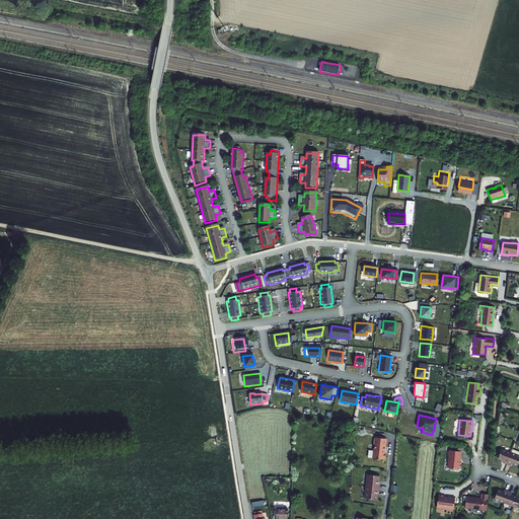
[(388,438),(377,436),(377,439),(376,438),(375,445),(376,445),(374,458),(385,459),(386,453),(385,451),(386,446),(387,446),(388,438)]
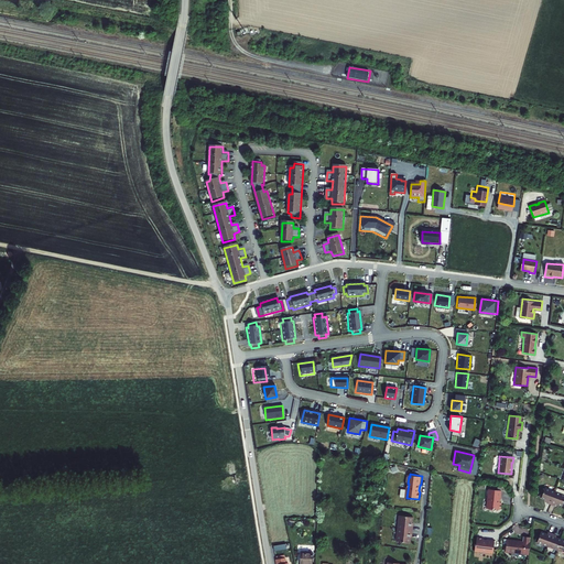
[(551,502),(555,490),(544,486),(540,496),(546,498),(545,500),(551,502)]
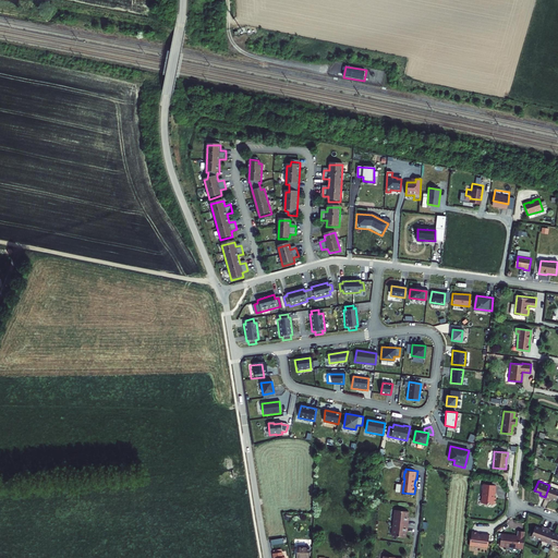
[(494,496),(495,493),(496,485),(483,483),(482,492),(482,501),(483,502),(487,502),(495,504),(495,497),(494,496)]
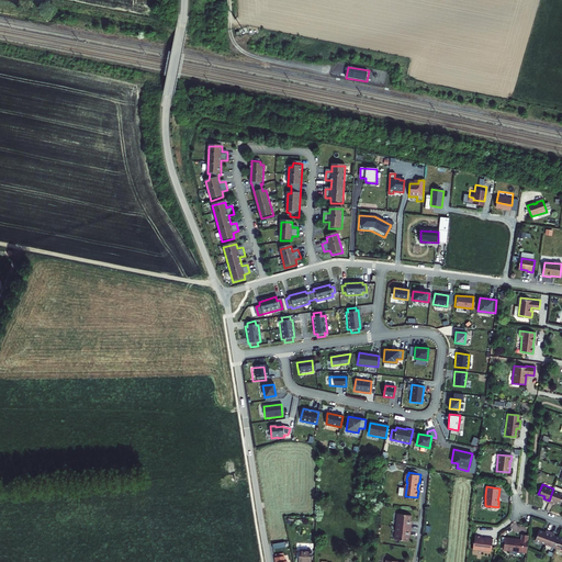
[(560,502),(561,496),(561,491),(553,489),(549,501),(552,502),(553,499),(560,502)]
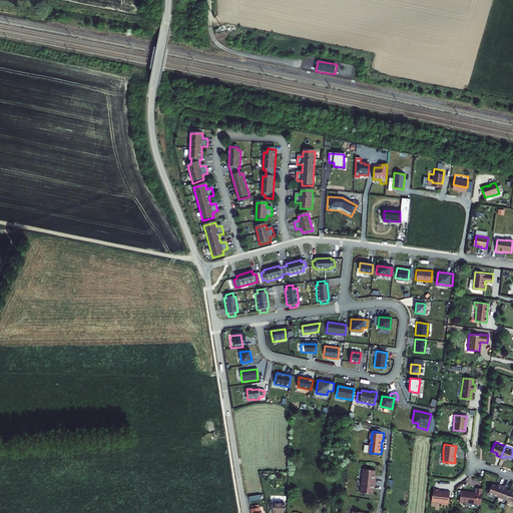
[(376,470),(365,468),(363,480),(362,492),(373,493),(374,485),(376,485),(377,477),(375,477),(376,470)]
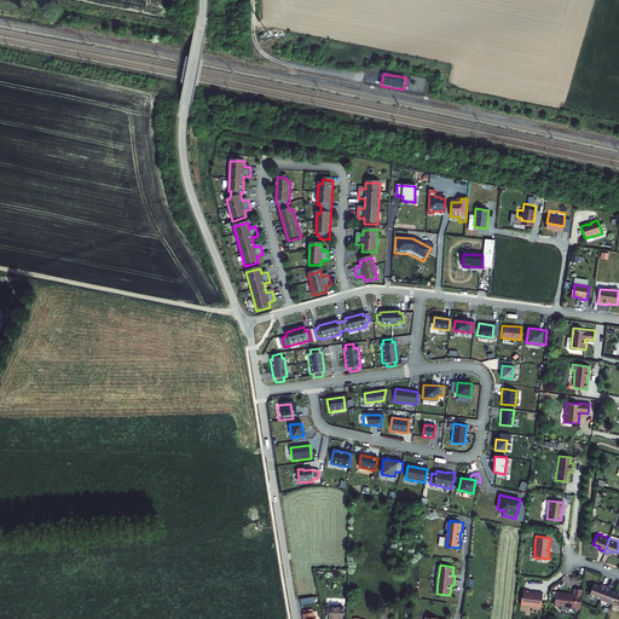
[(600,600),(605,586),(600,585),(600,586),(591,584),(588,596),(600,600)]
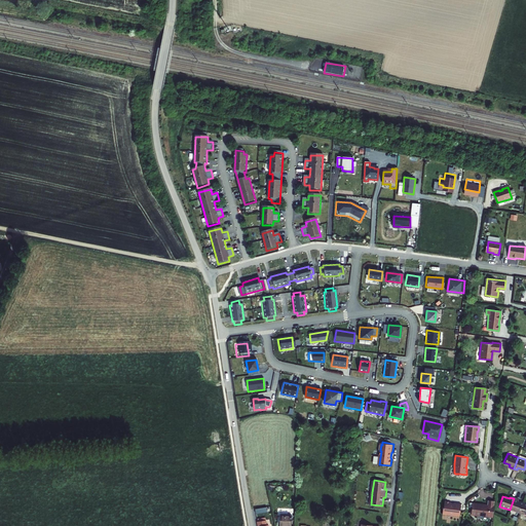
[(518,500),(514,498),(510,510),(519,513),(523,503),(517,501),(518,500)]
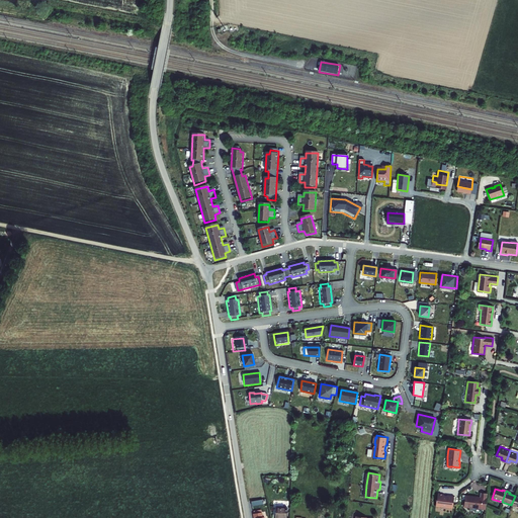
[(435,505),(452,508),(453,496),(443,495),(443,494),(437,493),(436,499),(435,505)]
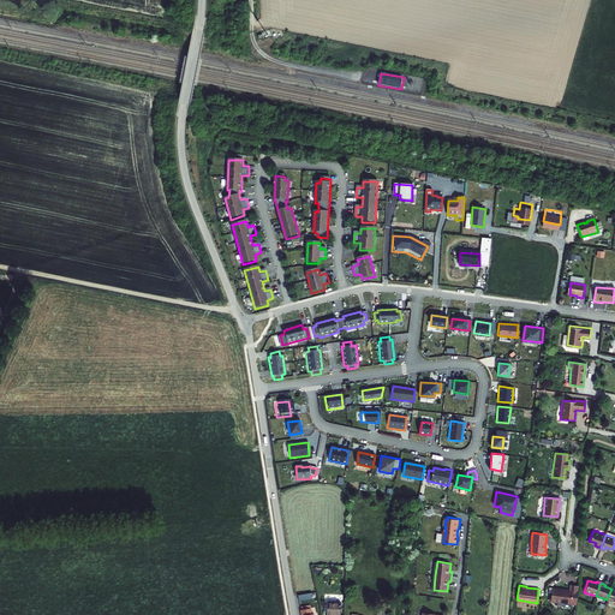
[(577,604),(578,598),(579,585),(571,585),(571,590),(553,587),(550,599),(551,601),(577,604)]
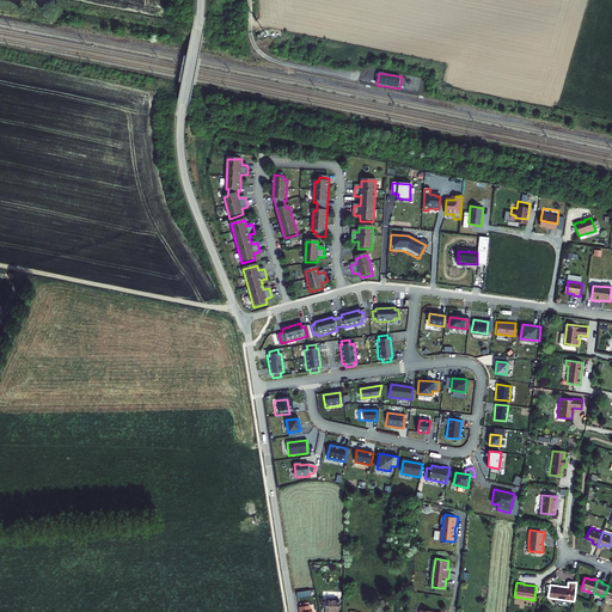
[(338,611),(340,597),(324,595),(324,609),(334,610),(334,611),(338,611)]
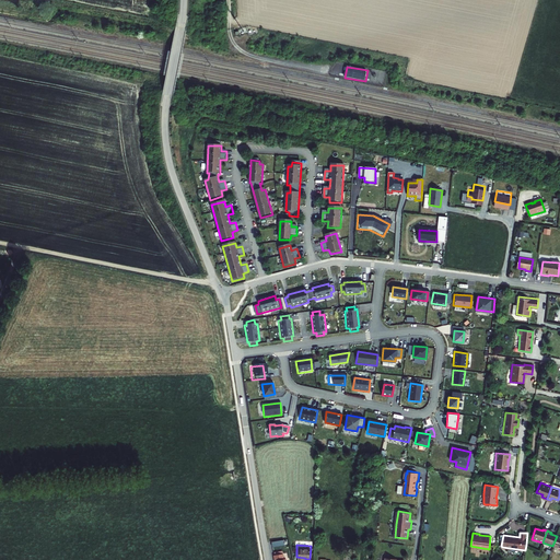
All buildings are outlined.
